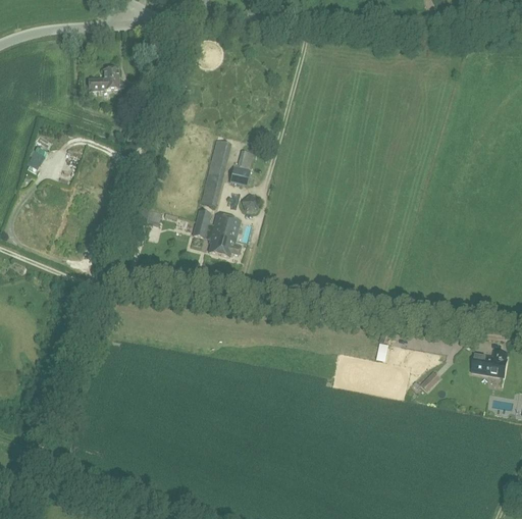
[(104,80),(88,81),(89,90),(104,90),(118,89),(135,93),(137,86),(118,81),(117,69),(103,70),(104,80)]
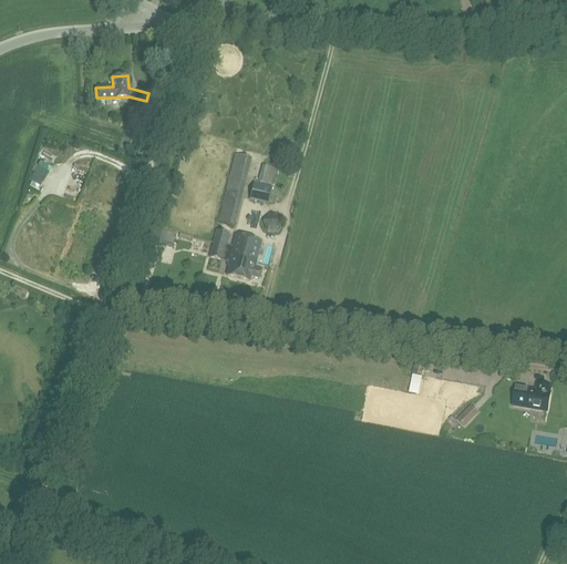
[(218,219),(234,223),(250,155),(235,152),(218,219)]
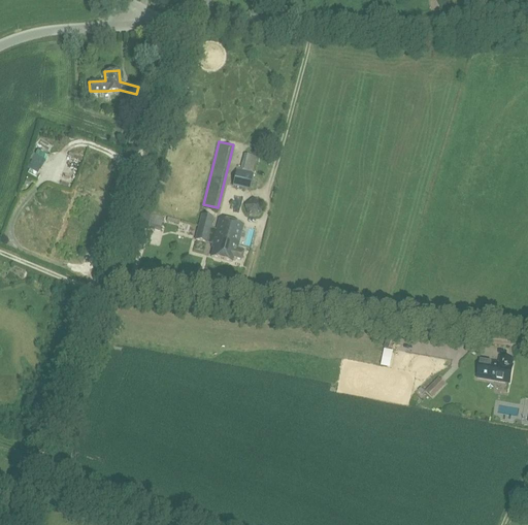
[(39,146),(36,158),(44,161),(47,150),(39,146)]
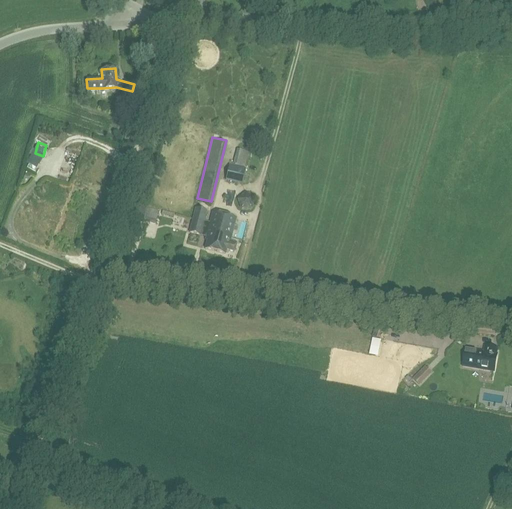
[(237,147),(234,157),(246,160),(248,150),(237,147)]
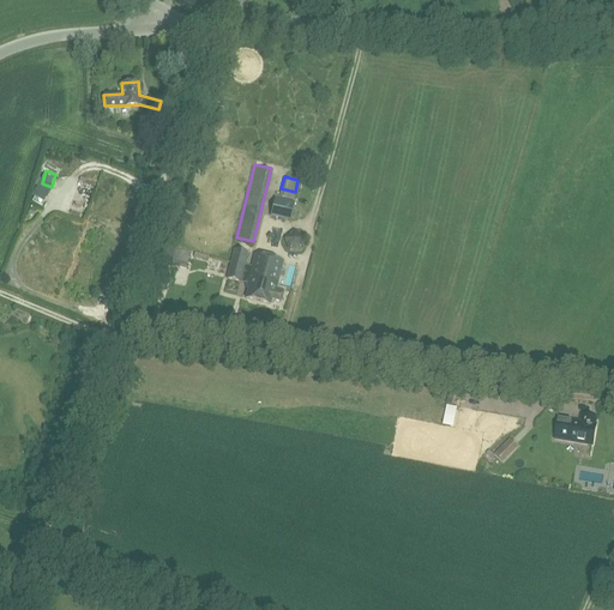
[(289,217),(294,198),(275,194),(270,212),(289,217)]
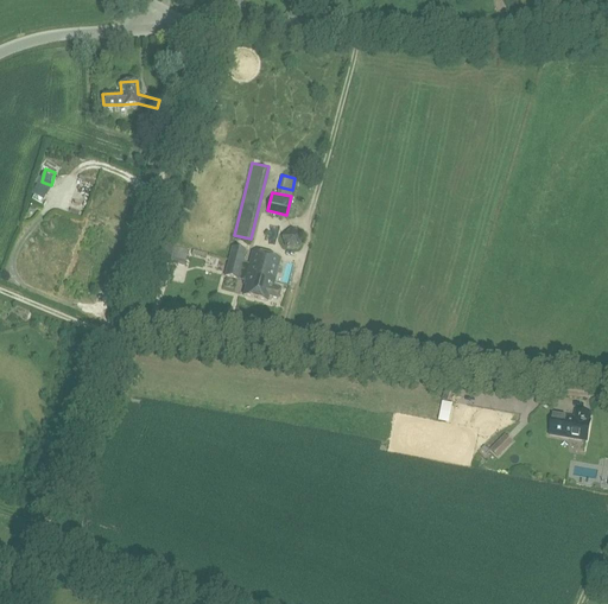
[(184,262),(188,247),(175,243),(170,259),(184,262)]
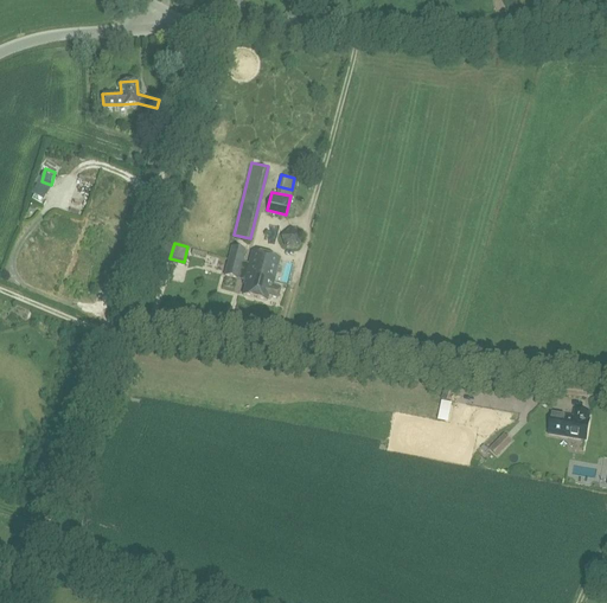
[(247,268),(246,273),(273,280),(273,275),(275,276),(280,256),(251,249),(249,261),(242,258),(244,247),(231,243),(228,256),(240,260),(237,267),(240,267),(240,265),(247,268)]
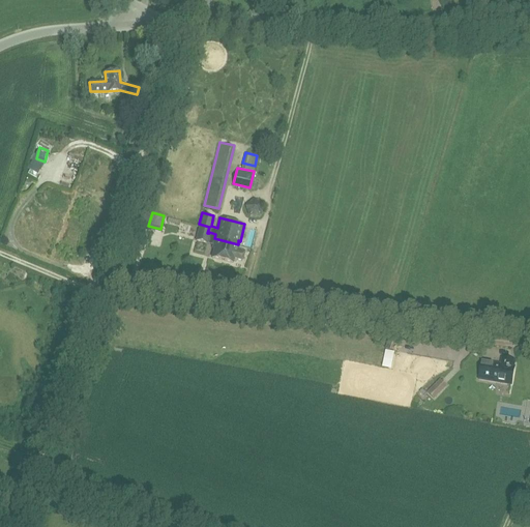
[(196,237),(207,240),(209,233),(207,233),(209,227),(199,224),(196,237)]
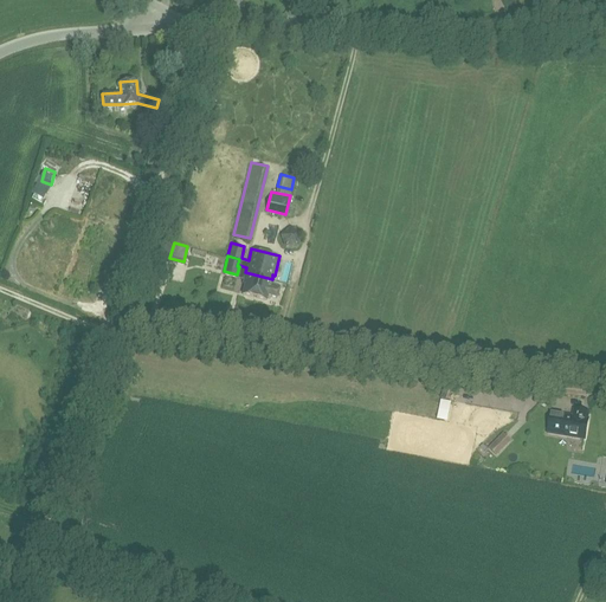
[(243,280),(245,280),(243,291),(266,297),(268,292),(277,296),(279,287),(281,283),(272,282),(275,276),(272,274),(272,279),(245,272),(243,280)]
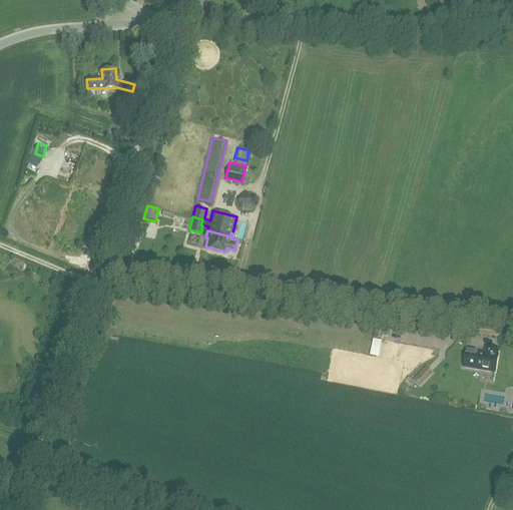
[(485,351),(467,348),(464,364),(495,369),(498,353),(497,353),(499,347),(486,345),(485,351)]
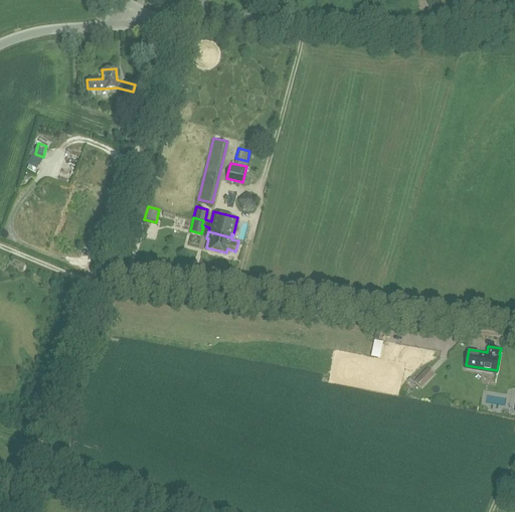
[(427,365),(414,378),(421,385),(435,372),(427,365)]
